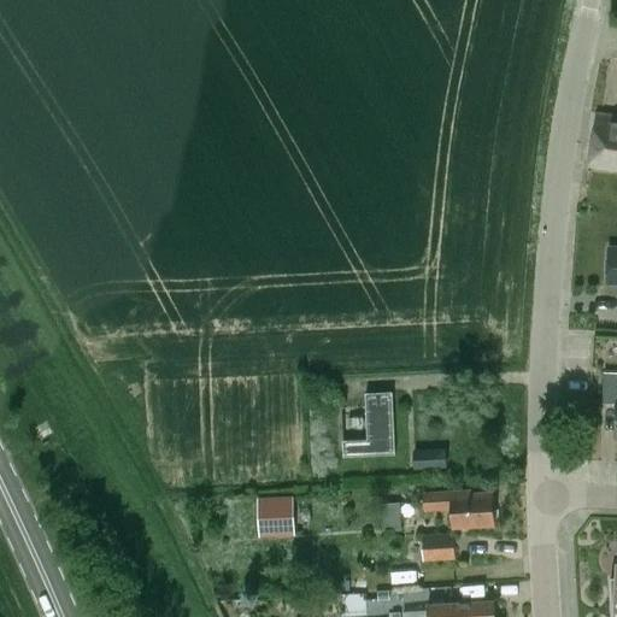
[(616,113),(597,111),(589,165),(616,169),(616,113)]
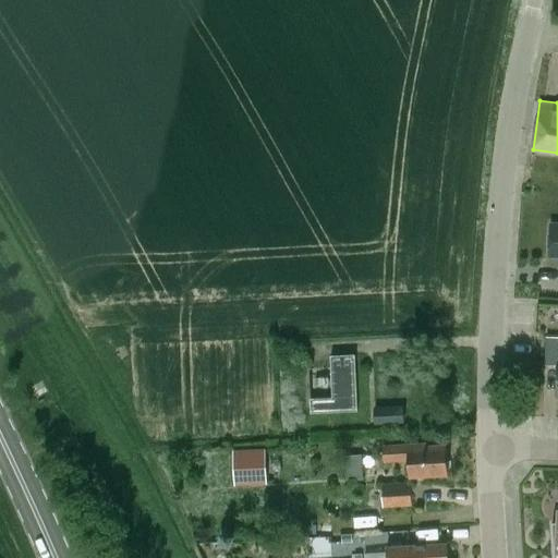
[(557,396),(557,338),(547,338),(546,365),(557,366),(557,396)]
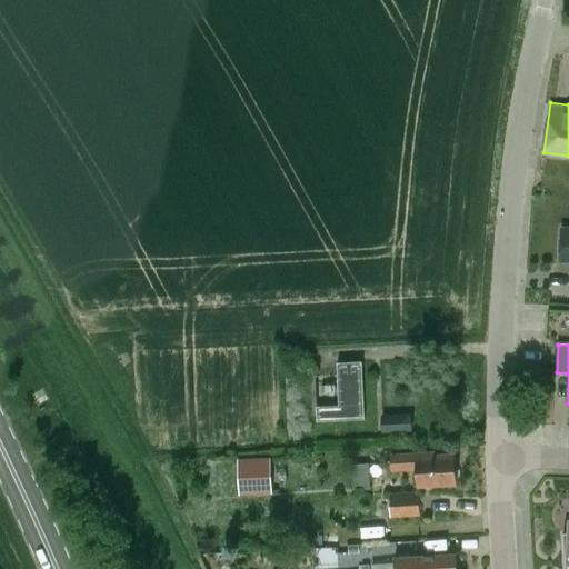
[(365,419),(361,362),(337,363),(339,406),(316,407),(317,421),(365,419)]
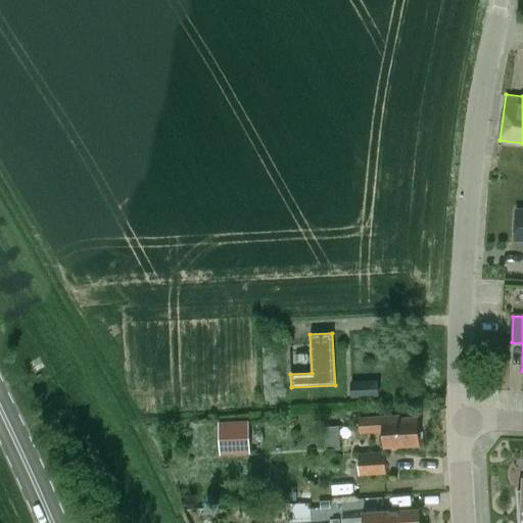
[(352,397),(378,396),(377,381),(351,382),(352,397)]
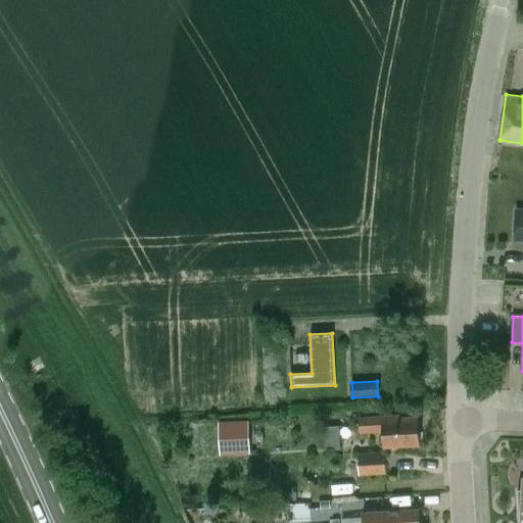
[(400,419),(400,415),(359,417),(360,433),(382,432),(383,447),(419,445),(417,418),(400,419)]
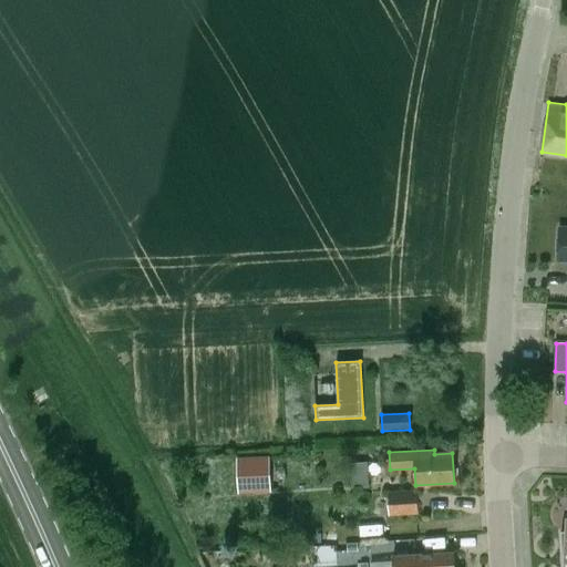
[(239,455),(237,455),(237,491),(269,490),(268,454),(239,455)]
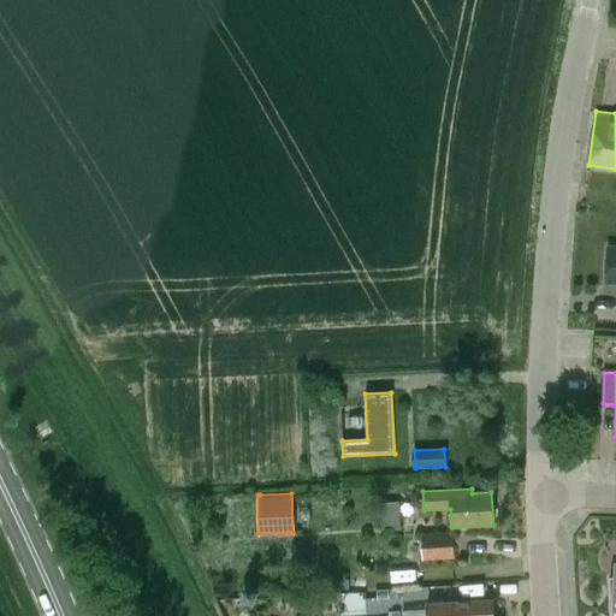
[(455,558),(454,537),(422,538),(424,560),(455,558)]
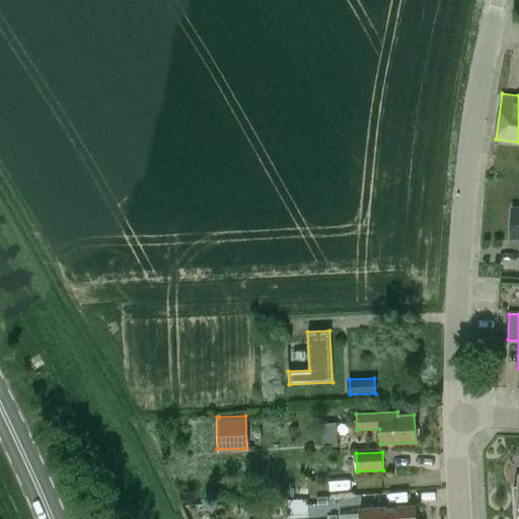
[(417,518),(416,506),(360,510),(360,512),(360,518),(417,518)]
